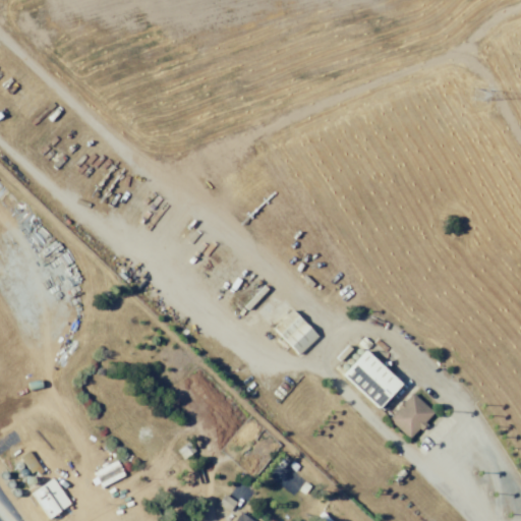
[(321,337),(293,309),(273,330),(300,356),(321,337)]
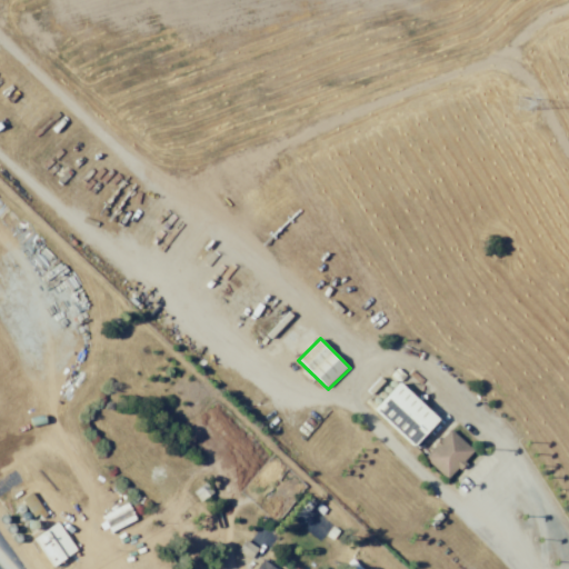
[(417,447),(441,418),(392,377),(369,405),(417,447)]
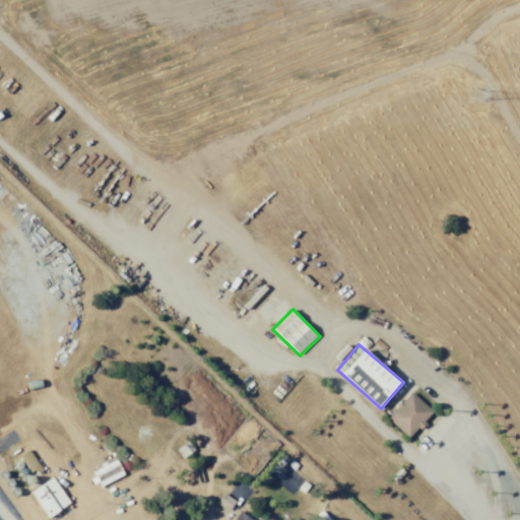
[(435,413),(413,392),(388,417),(409,439),(435,413)]
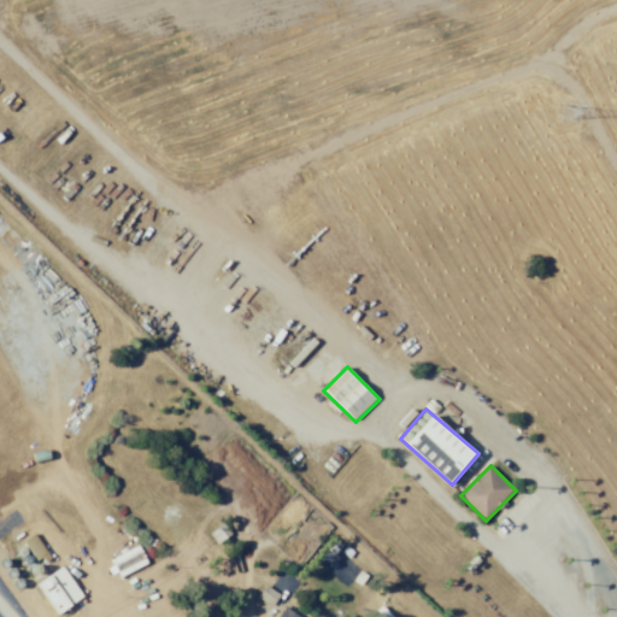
[(37,586),(60,615),(72,604),(51,576),(37,586)]
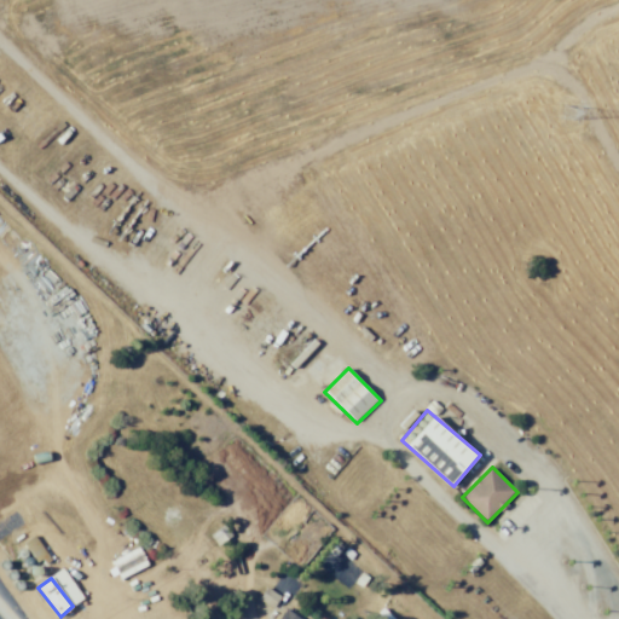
[(301,618),(288,608),(278,618),(301,618)]
